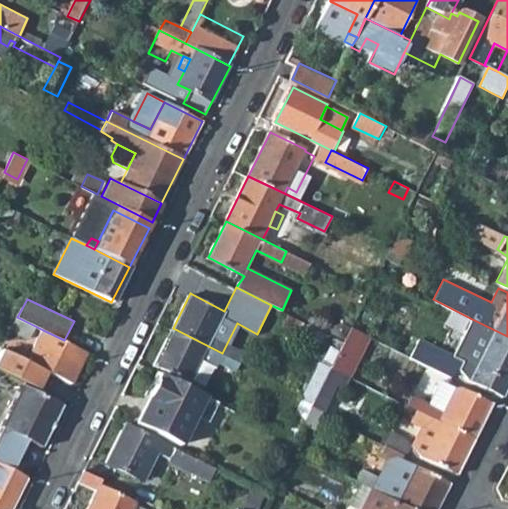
[(490,341),(470,379),(503,395),(504,395),(507,388),(507,336),(470,318),(465,328),(478,335),(490,341)]
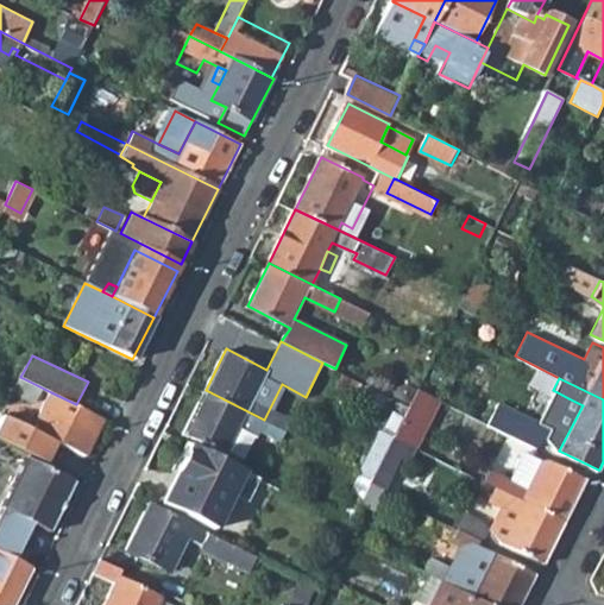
[(408,442),(416,447),(441,398),(419,386),(409,405),(395,436),(408,442)]
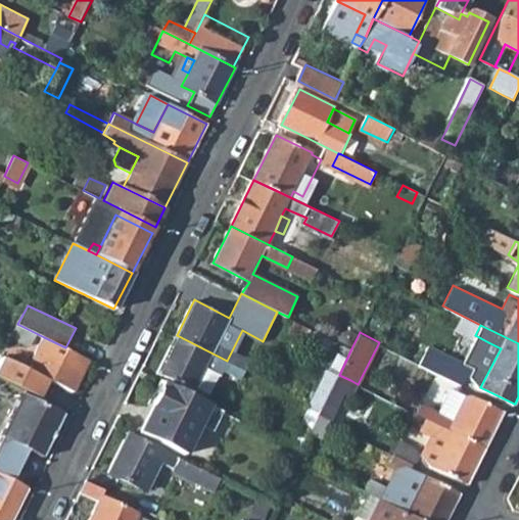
[(177,335),(158,371),(195,389),(208,361),(225,369),(226,367),(231,370),(232,373),(242,378),(246,370),(227,361),(177,335)]
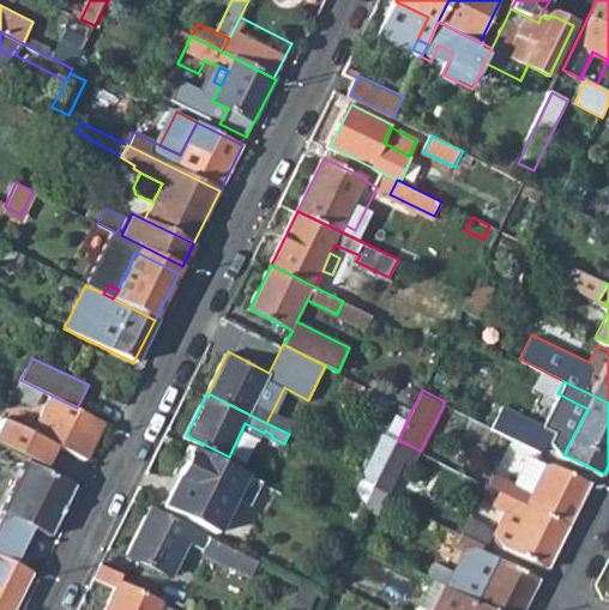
[(77,408),(52,396),(32,433),(2,417),(0,422),(0,442),(47,466),(58,446),(85,459),(104,422),(77,408)]
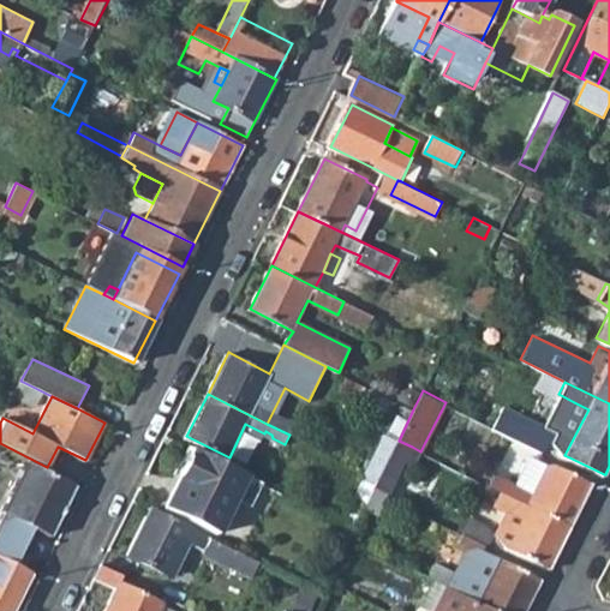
[(574,402),(558,431),(564,455),(588,409),(574,402)]
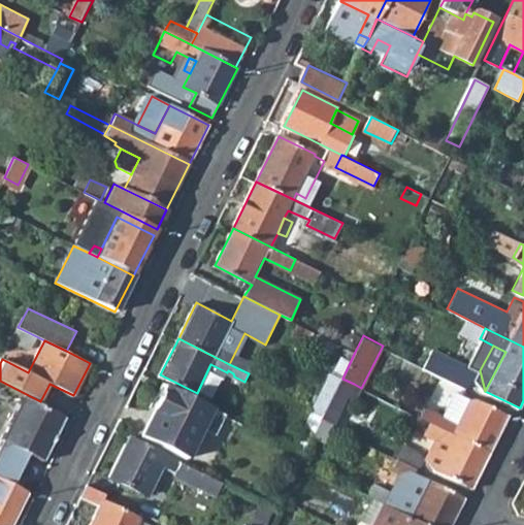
[(436,349),(427,368),(480,394),(485,391),(480,370),(436,349)]
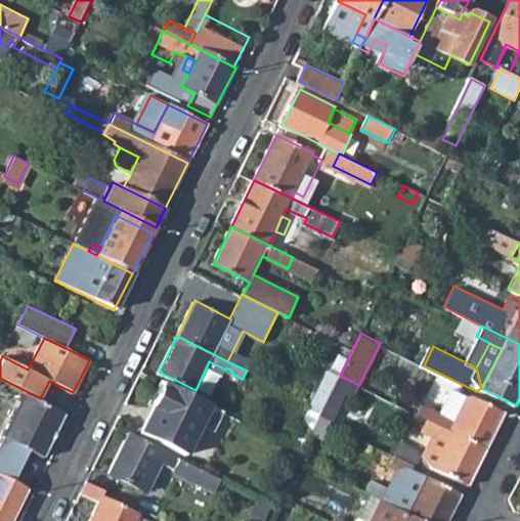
[(321,388),(331,393),(340,376),(330,371),(321,388)]
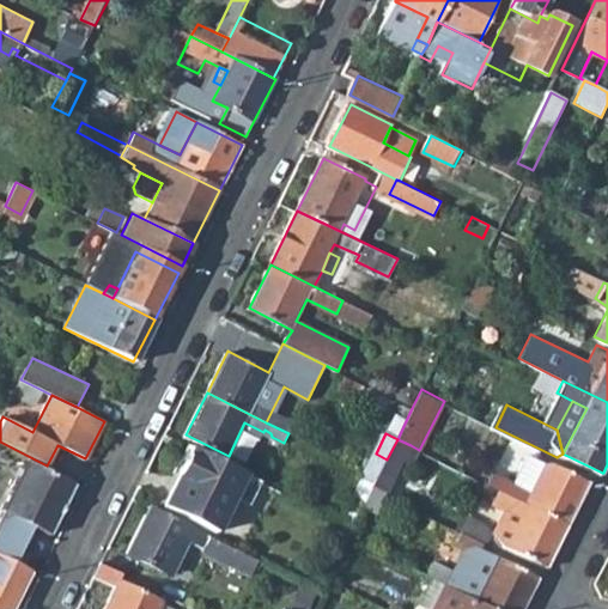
[(372,488),(385,494),(411,445),(397,439),(387,460),(377,477),(372,488)]
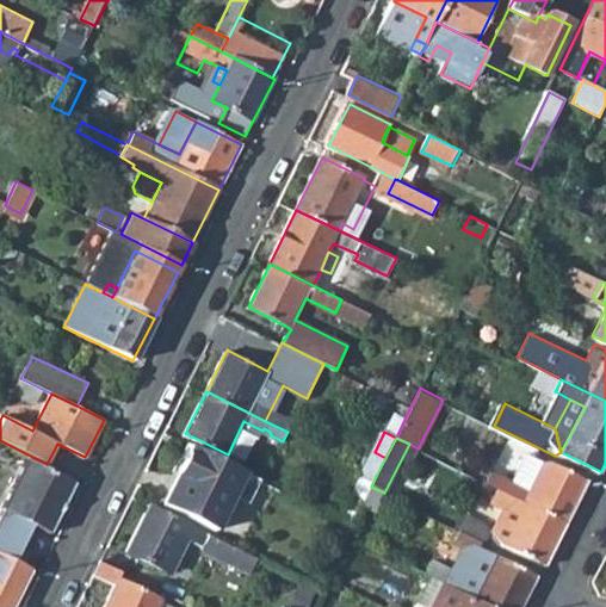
[(187,443),(159,500),(161,501),(198,519),(217,528),(246,471),(187,443)]
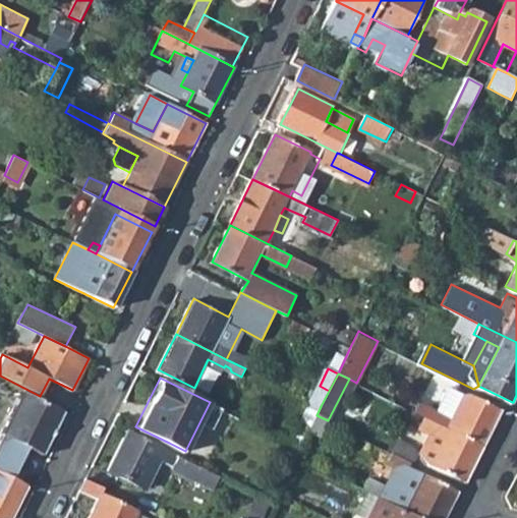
[(483,445),(502,409),(472,394),(459,395),(447,389),(437,408),(426,403),(420,414),(421,414),(422,415),(483,445)]
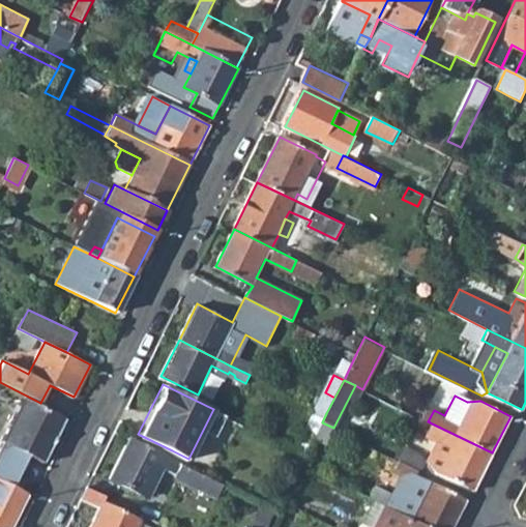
[(63,419),(23,400),(0,444),(0,480),(10,487),(27,452),(44,460),(63,419)]
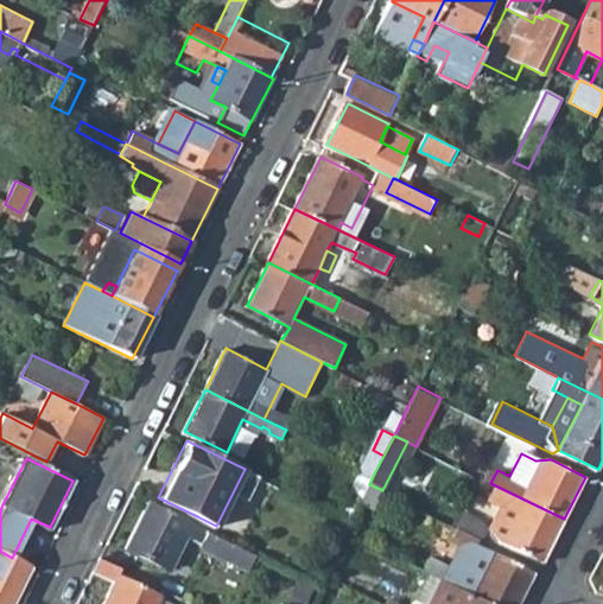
[(564,519),(493,484),(488,493),(494,495),(492,500),(502,506),(516,513),(502,541),(501,541),(543,563),(564,519)]
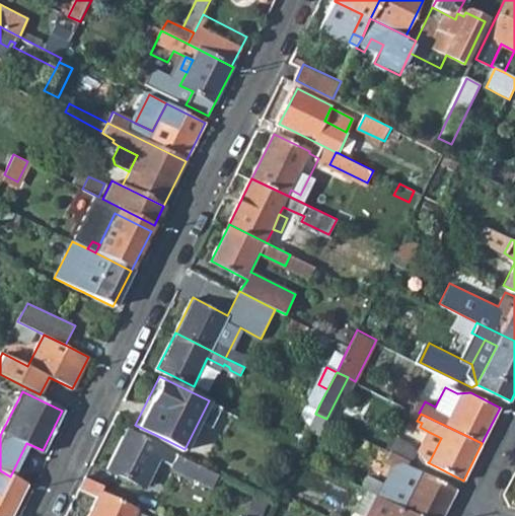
[(165,448),(168,441),(137,426),(134,432),(165,448)]
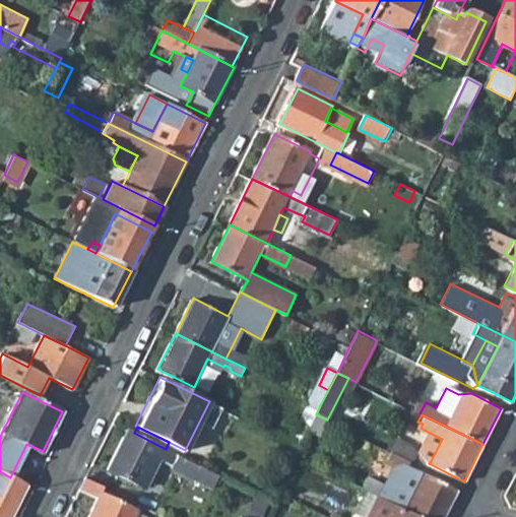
[(128,430),(110,468),(147,487),(162,459),(174,464),(176,469),(200,481),(206,469),(166,449),(134,433),(128,430)]
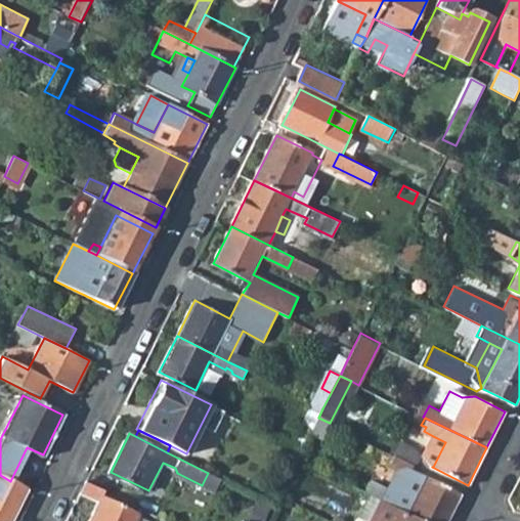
[(424,453),(433,467),(445,442),(433,436),(424,453)]
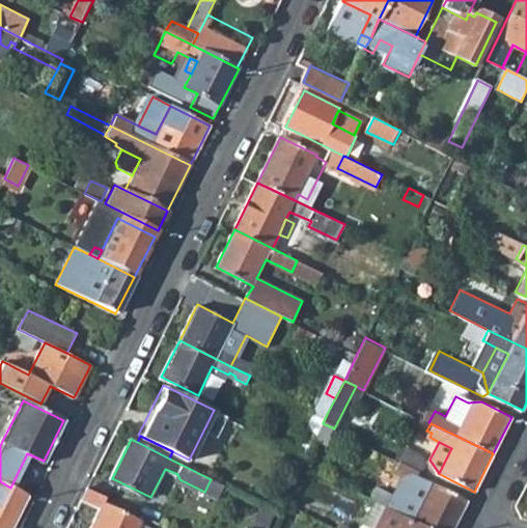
[(410,449),(403,463),(422,473),(430,461),(430,460),(410,449)]
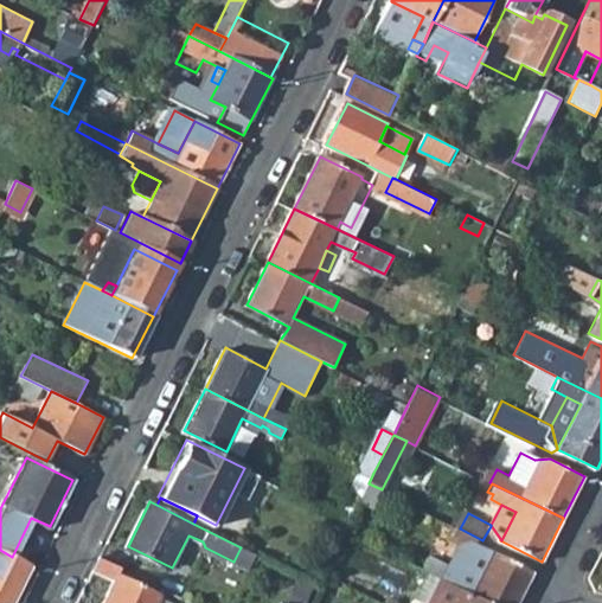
[(517,602),(533,571),(481,544),(482,540),(460,528),(450,549),(485,568),(478,578),(431,557),(424,570),(443,579),(492,602),(517,602)]
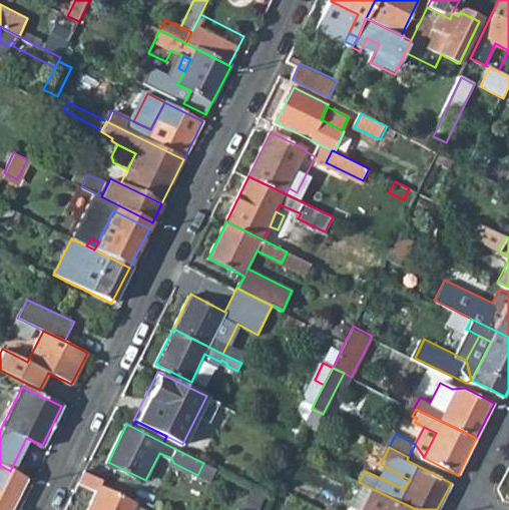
[(197,475),(211,482),(217,470),(203,463),(197,475)]
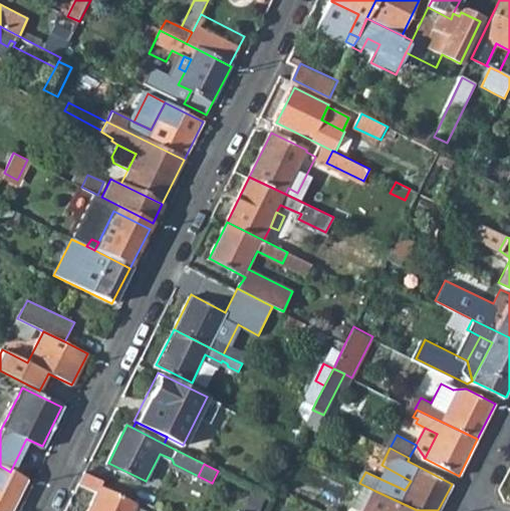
[(0,510),(9,510),(25,479),(10,472),(0,466),(0,510)]
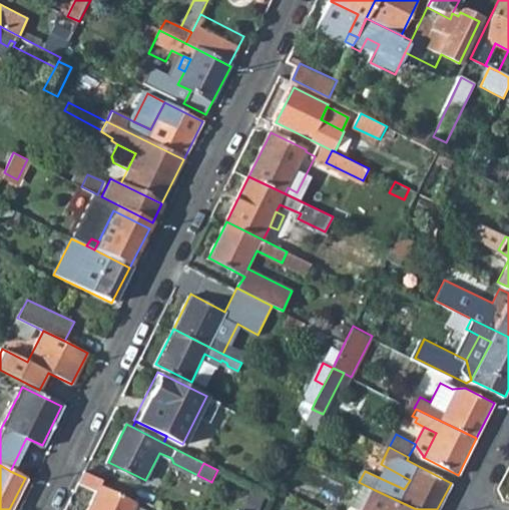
[(87,509),(145,509),(136,505),(137,502),(101,484),(103,480),(85,470),(79,483),(97,491),(87,509)]
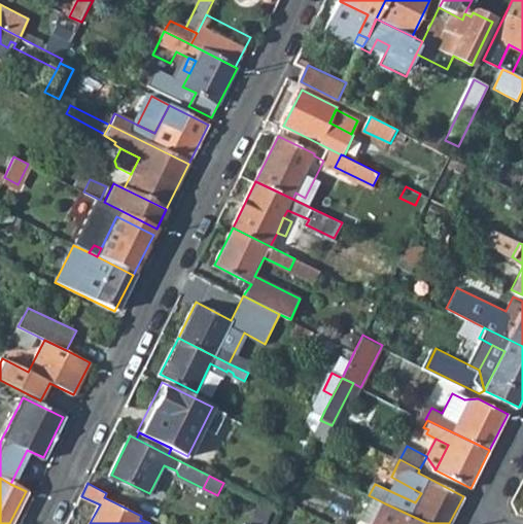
[(427,523),(385,503),(375,523),(427,523)]
